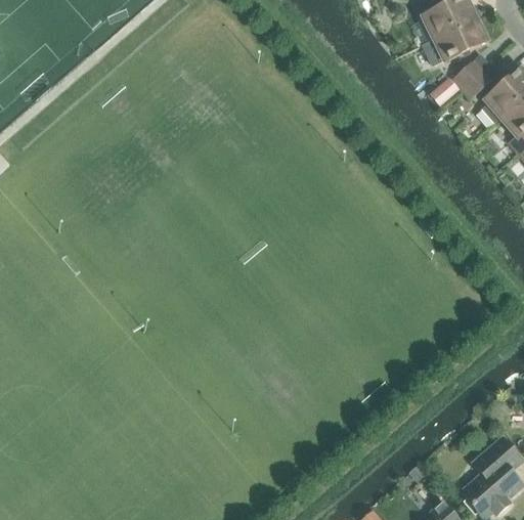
[(424,16),(434,38),(475,18),(466,0),(462,0),(456,0),(424,16)]
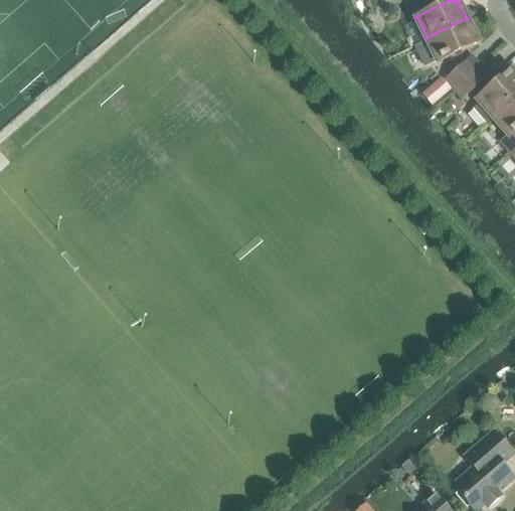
[(414,43),(413,44),(423,63),(437,57),(440,56),(441,57),(456,50),(477,40),(467,18),(426,37),(414,43)]
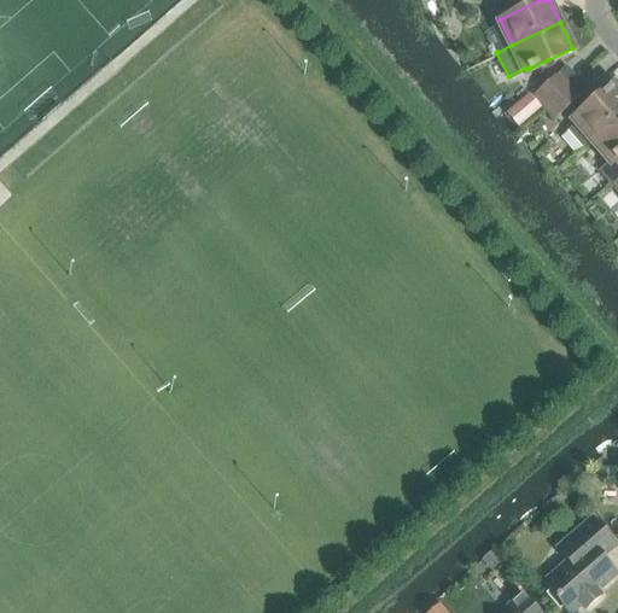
[(534,92),(544,104),(570,81),(560,69),(534,92)]
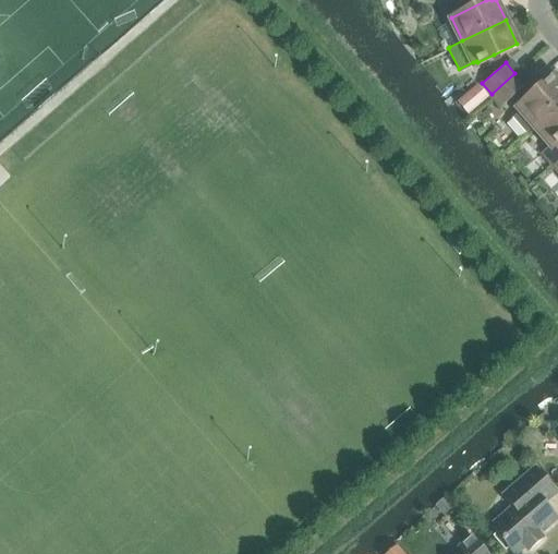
[(514,73),(492,94),(500,105),(524,84),(514,73)]
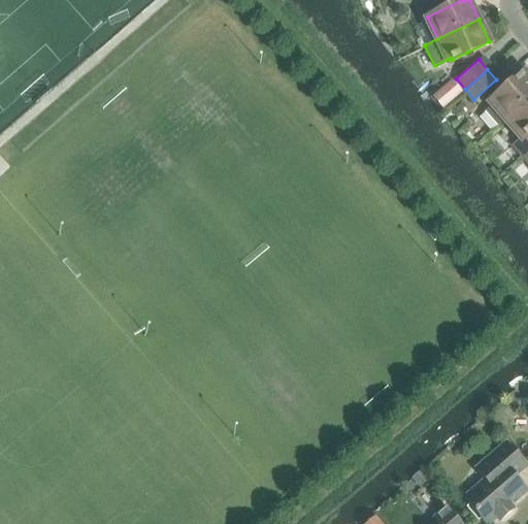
[(492,103),(485,109),(497,124),(504,118),(505,119),(527,99),(527,75),(525,72),(522,74),(521,73),(490,100),(492,103)]
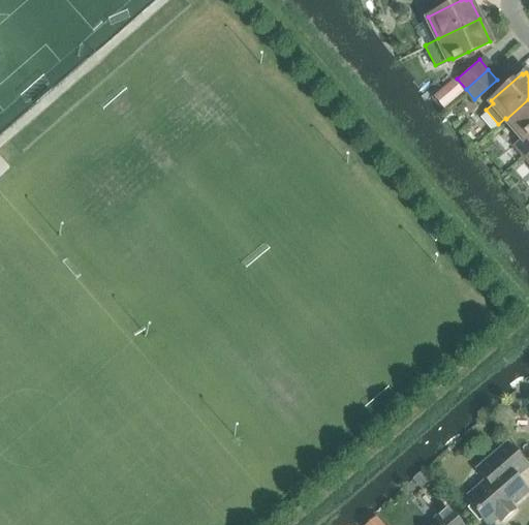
[(454,79),(433,96),(443,109),(464,90),(454,79)]
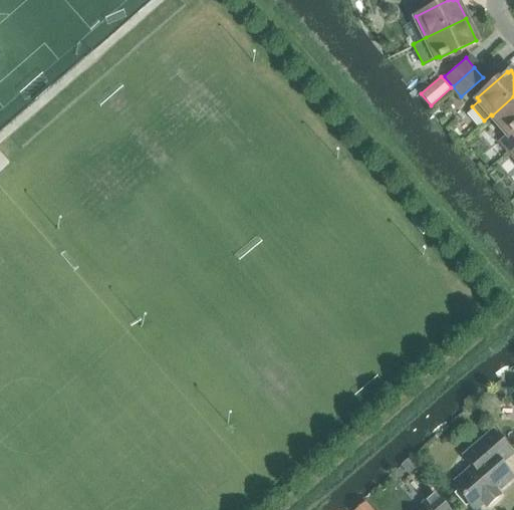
[(513,96),(492,115),(506,132),(498,140),(509,151),(513,146),(513,96)]
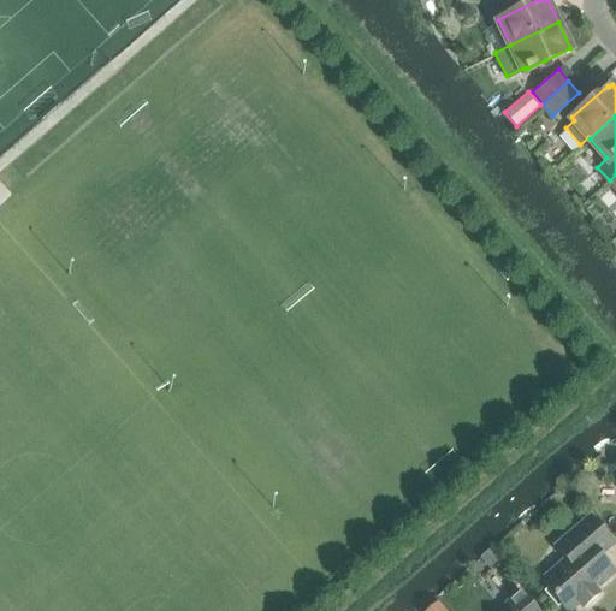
[(612,571),(597,553),(611,541),(588,515),(554,545),(564,558),(542,577),(568,609),(579,600),(582,605),(599,591),(594,586),(612,571)]
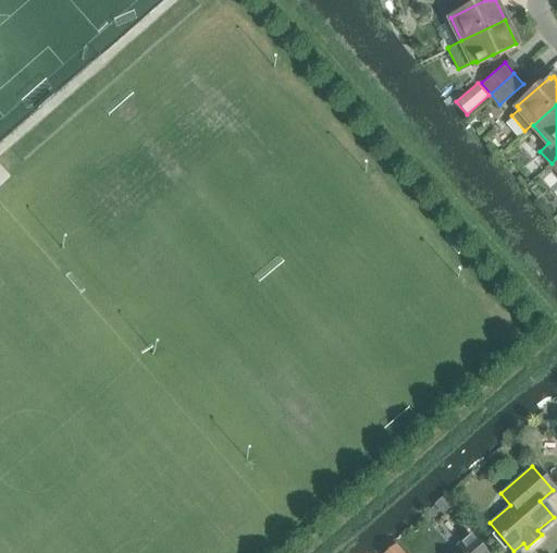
[(446,501),(440,506),(444,510),(450,504),(446,501)]
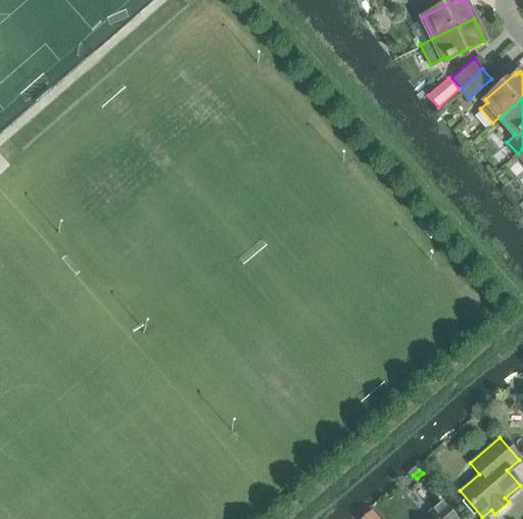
[(419,518),(458,518),(441,500),(419,518)]
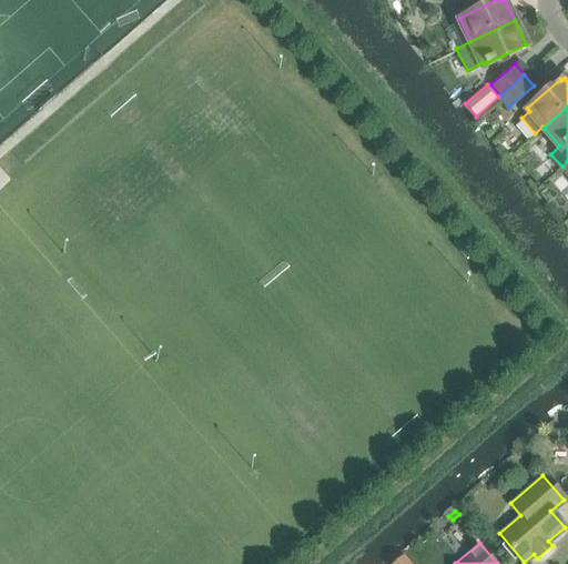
[(389,563),(414,563),(404,551),(389,563)]
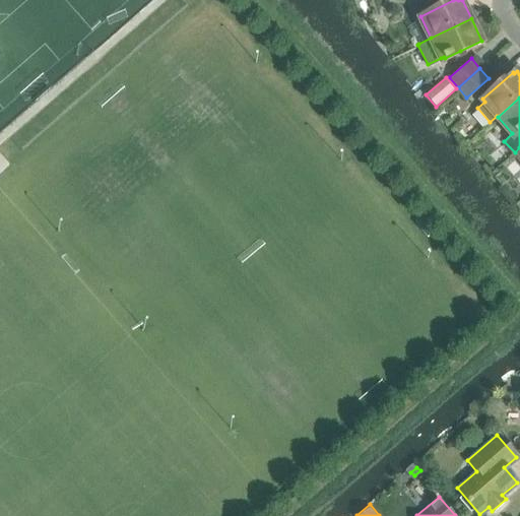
All buildings are outlined.
